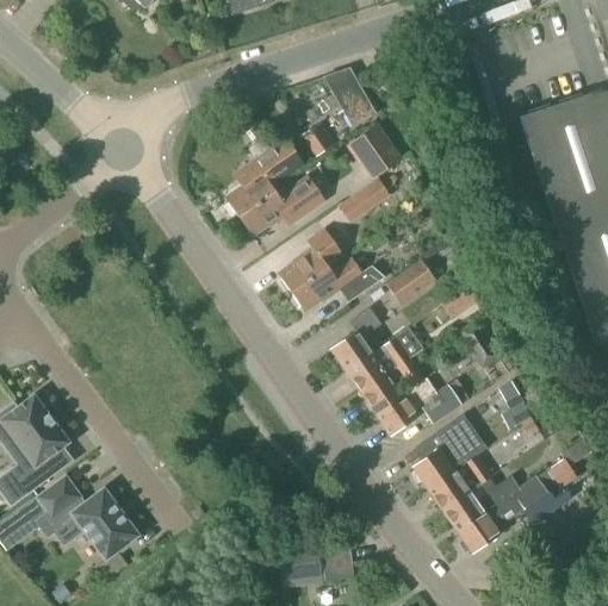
[(227,0),(233,14),(273,1),(272,0),(227,0)]
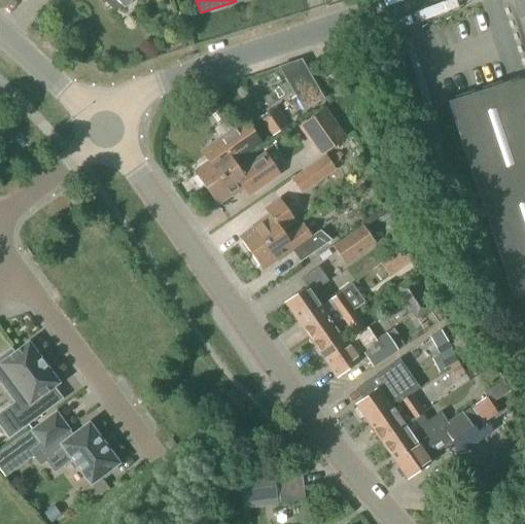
[(306,109),(325,98),(307,65),(287,76),(306,109)]
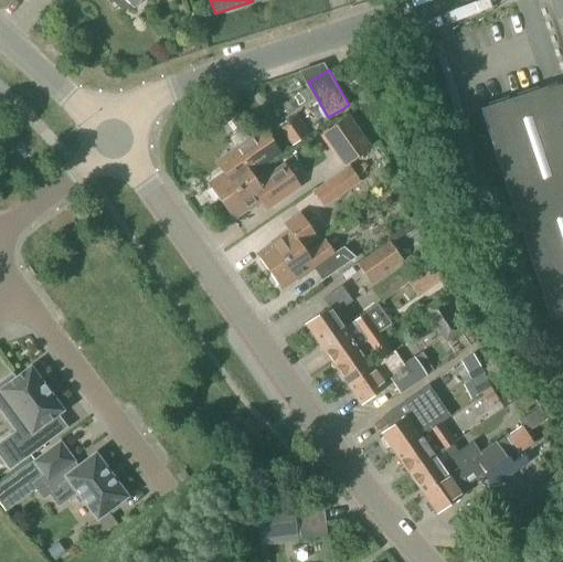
[(562,80),(481,107),(552,319),(562,316),(562,80)]
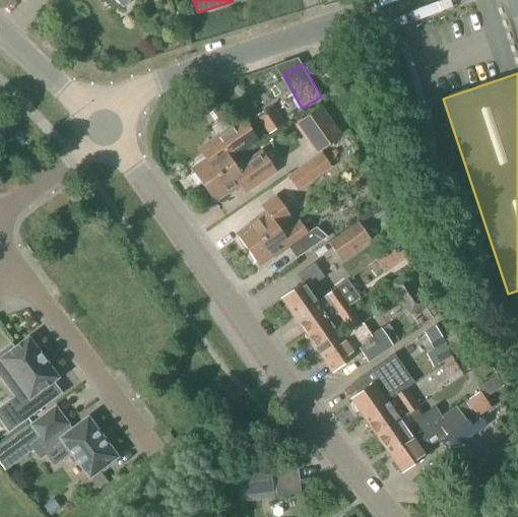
[(270,133),(286,121),(274,103),(257,115),(270,133)]
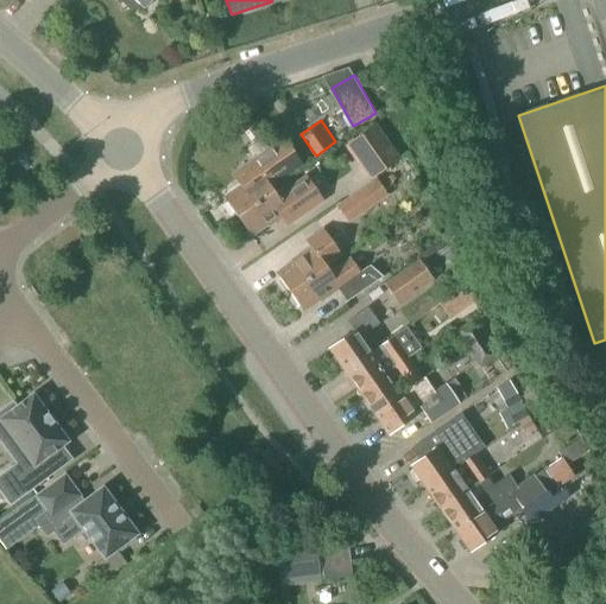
[(371,177),(401,158),(378,122),(346,142),(359,164),(361,163),(371,177)]
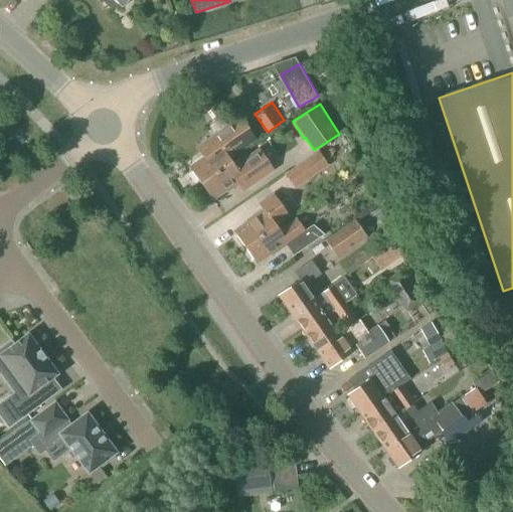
[(233,161),(230,157),(258,139),(241,115),(196,146),(204,158),(191,167),(202,183),(233,161)]
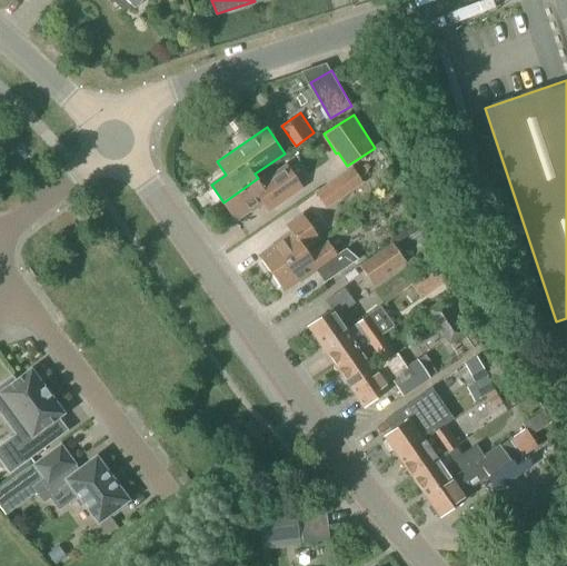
[(258,178),(224,202),(235,219),(257,204),(258,207),(264,202),(269,211),(305,187),(289,164),(280,169),(261,182),(258,178)]
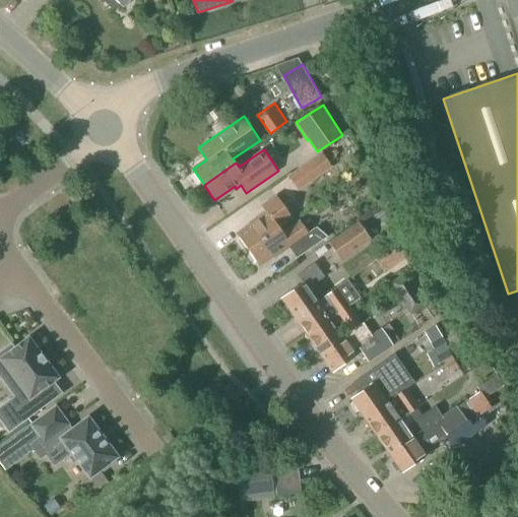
[(299,189),(333,166),(322,150),(288,175),(299,189)]
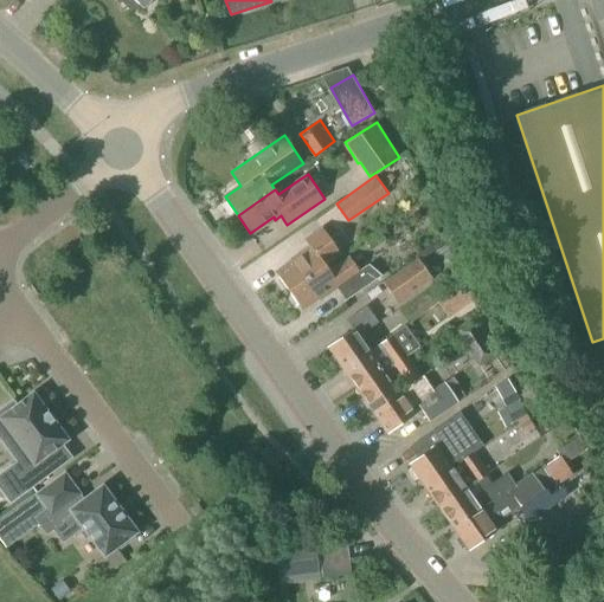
[(419,207),(426,218),(438,211),(431,199),(419,207)]
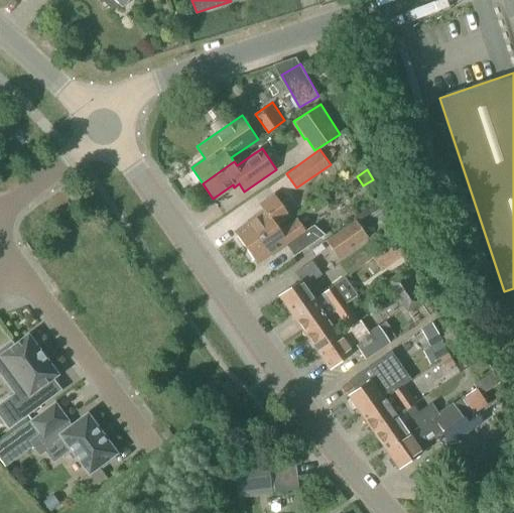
[(247,247),(278,225),(291,216),(274,193),(259,202),(264,209),(254,216),(255,218),(236,231),(247,247)]
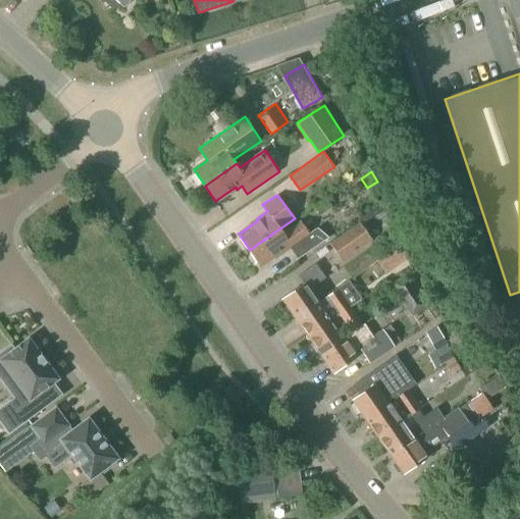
[(281,227),(250,250),(260,265),(280,252),(281,254),(291,247),(300,259),(319,246),(311,234),(302,220),(284,232),(281,227)]
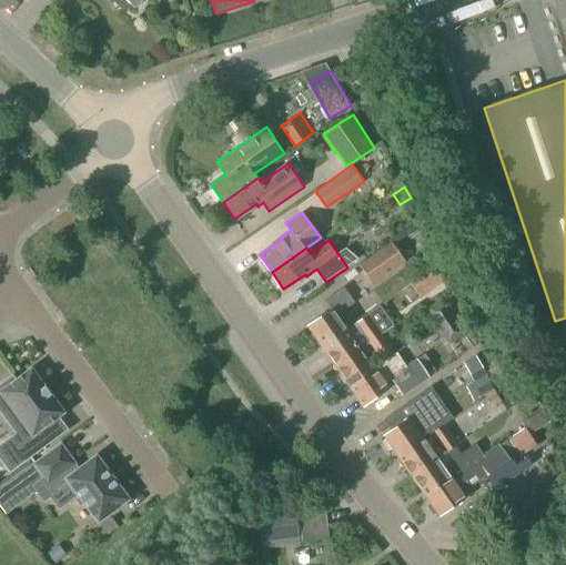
[(373,284),(407,260),(393,240),(359,263),(373,284)]
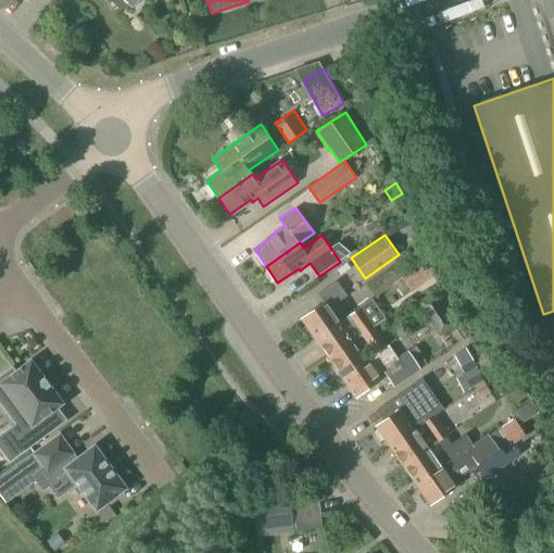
[(413,291),(438,273),(428,260),(402,277),(413,291)]
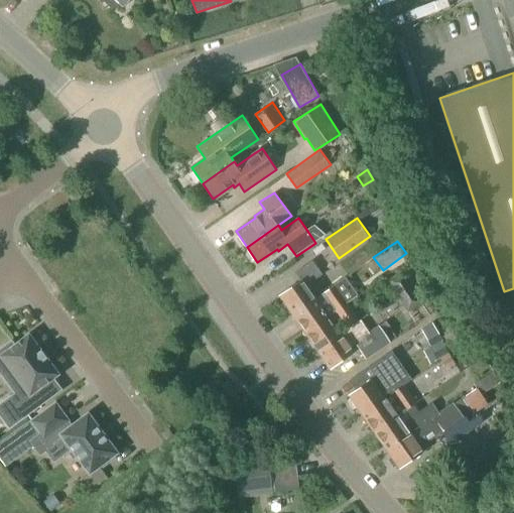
[(315,297),(306,285),(323,273),(312,259),(295,271),(301,280),(280,294),(293,313),(315,297)]
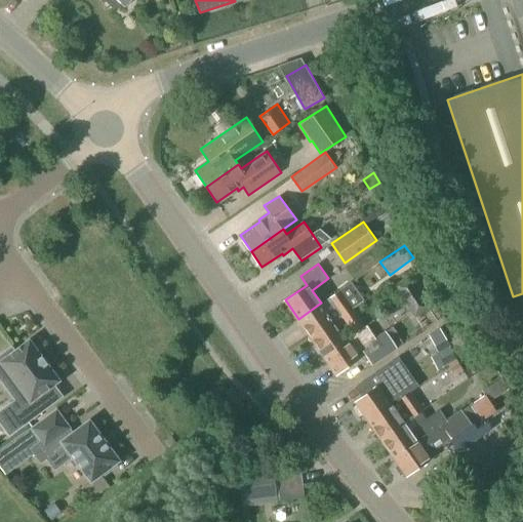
[(404,299),(419,288),(410,274),(394,284),(404,299)]
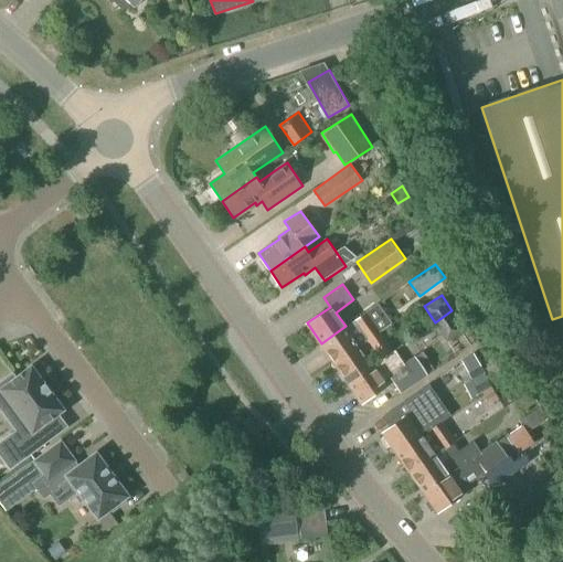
[(335,362),(381,330),(367,310),(346,326),(321,343),(335,362)]
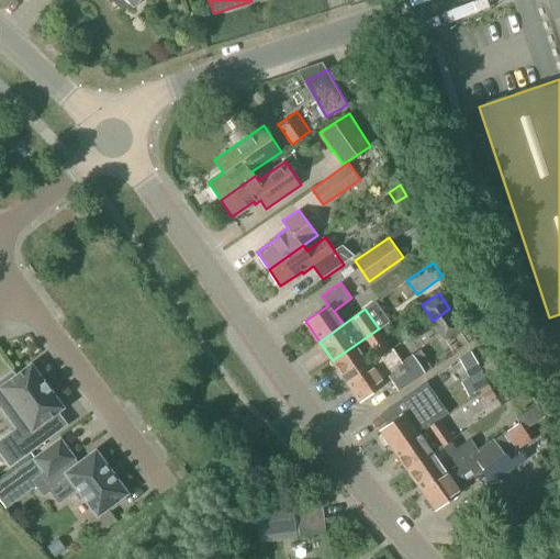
[(445,341),(462,330),(449,309),(433,321),(445,341)]
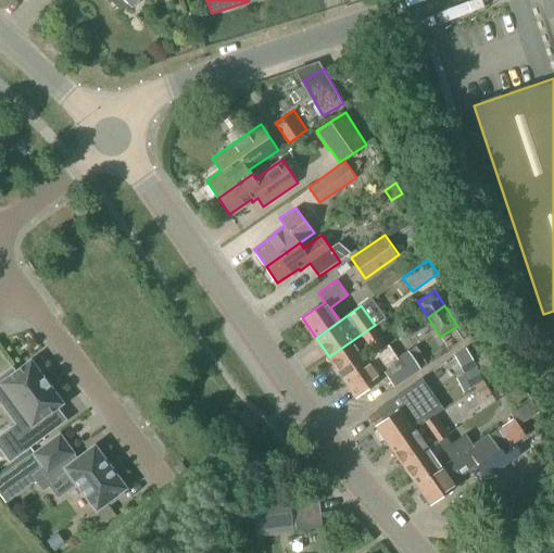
[(388,344),(375,325),(329,356),(343,376),(388,344)]
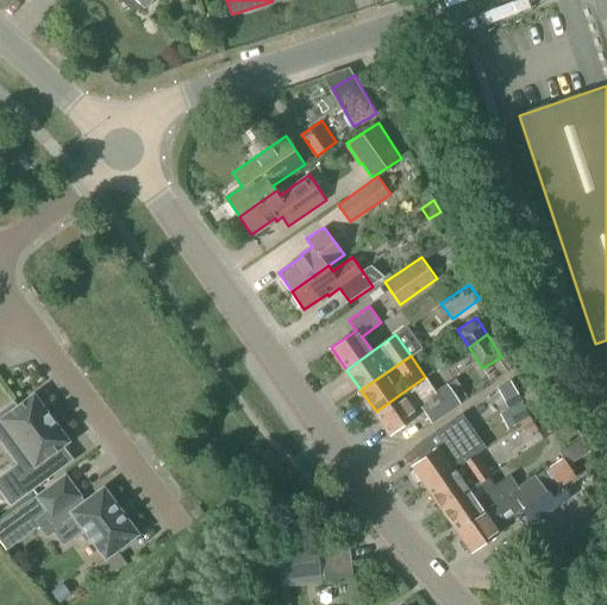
[(426,376),(425,377),(376,411),(390,433),(417,415),(413,409),(420,404),(433,423),(462,403),(450,384),(438,392),(426,376)]
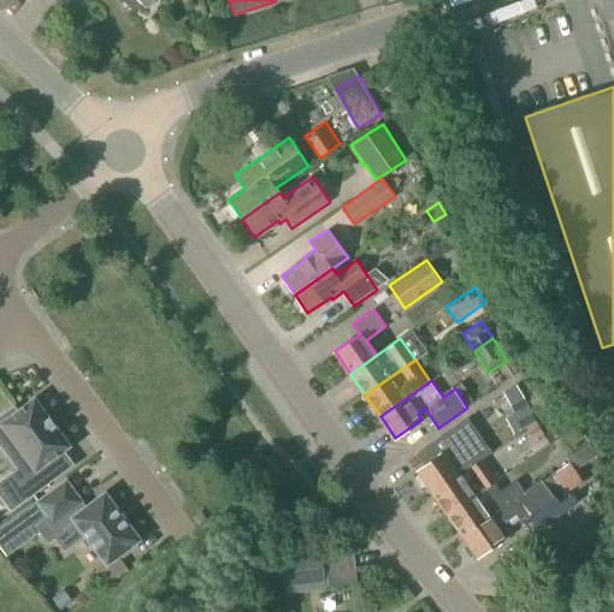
[(537,420),(537,419),(518,382),(505,391),(515,413),(506,416),(514,432),(526,426),(527,427),(537,420)]
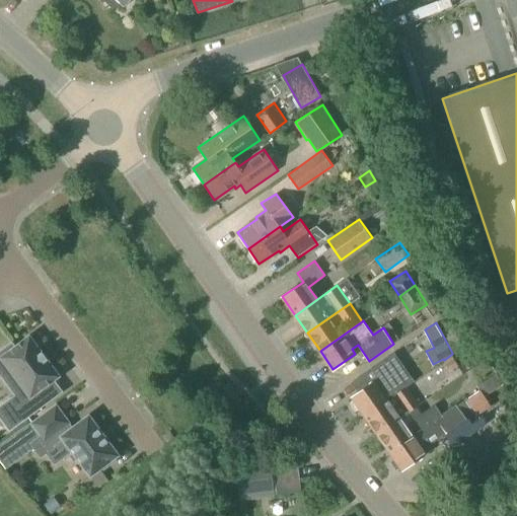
[(23,420),(46,402),(38,391),(59,375),(29,337),(1,357),(24,388),(9,399),(23,420)]
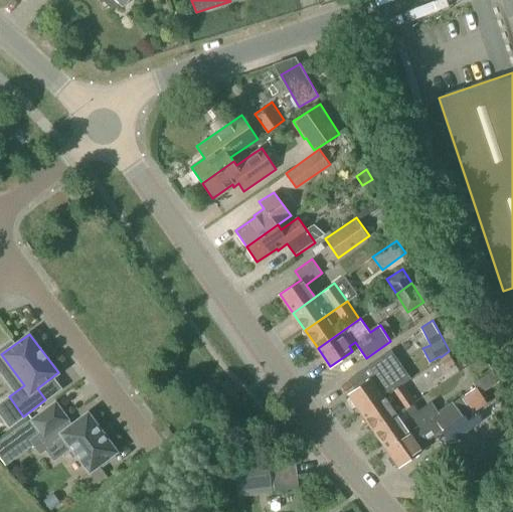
[(349,396),(347,399),(352,407),(357,405),(362,412),(404,382),(411,377),(391,348),(359,371),(361,374),(366,381),(356,389),(349,393),(350,395),(349,396)]
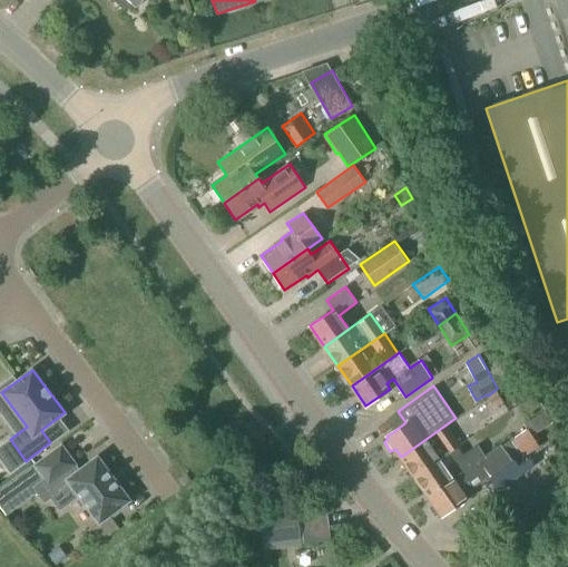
[(414,476),(461,443),(448,423),(401,457),(414,476)]
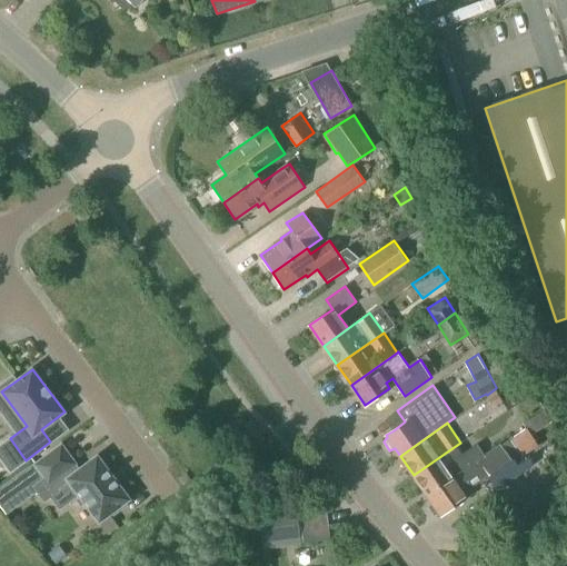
[(466,450),(460,444),(460,443),(414,475),(427,494),(485,454),(477,443),(466,450)]
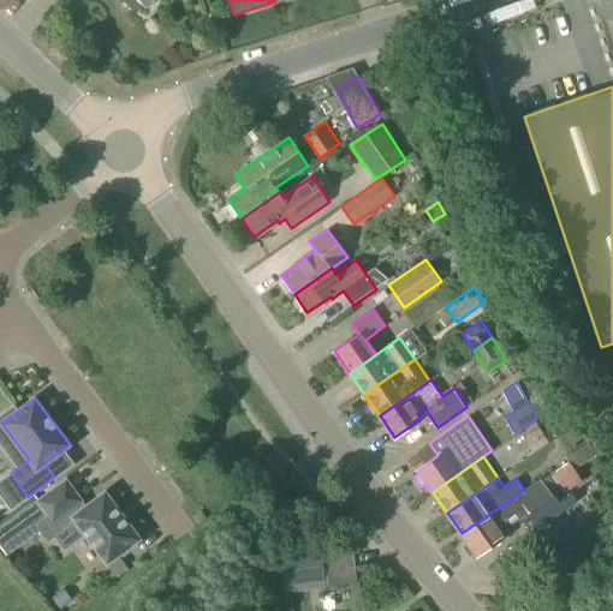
[(524,490),(462,533),(468,541),(463,546),(470,556),(476,553),(477,556),(504,537),(500,533),(529,513),(540,527),(564,510),(541,478),(524,490)]
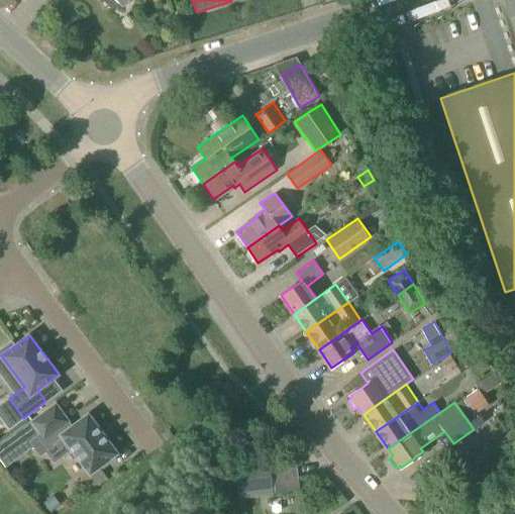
[(73,426),(56,404),(33,421),(42,433),(31,441),(41,454),(46,449),(56,460),(72,448),(90,473),(102,465),(104,467),(116,458),(113,455),(117,453),(88,415),(73,426)]
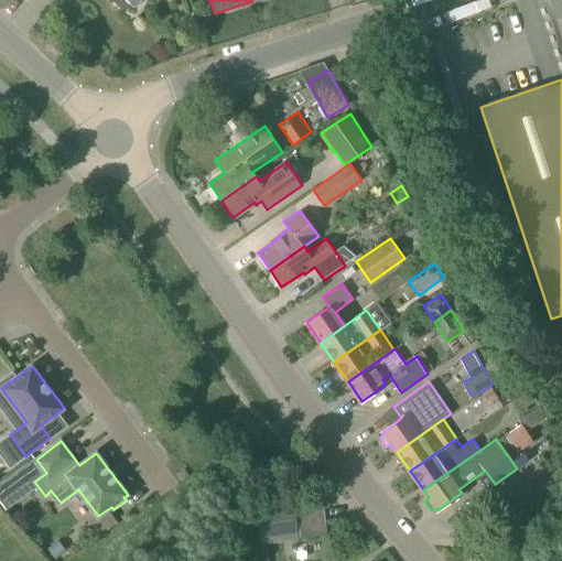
[(11,476),(0,484),(0,500),(6,509),(24,494),(11,476)]
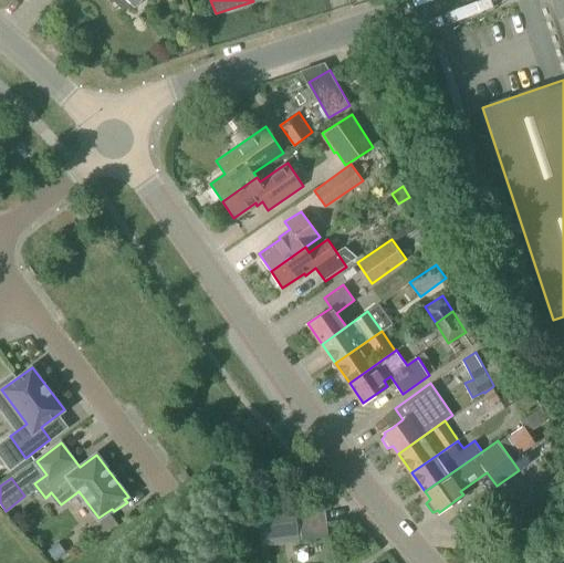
[(263,539),(298,533),(294,507),(259,512),(263,539)]
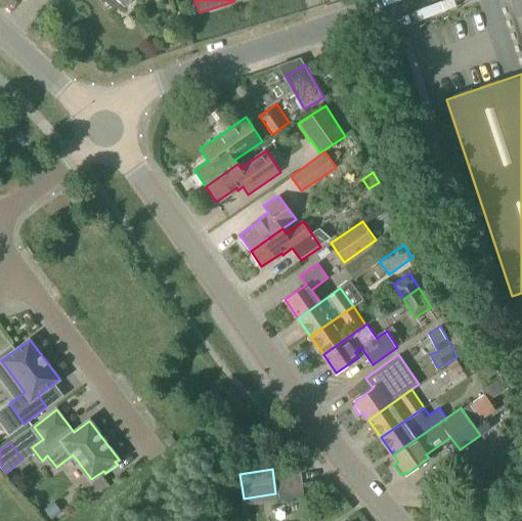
[(54,502),(44,509),(51,518),(61,511),(54,502)]
